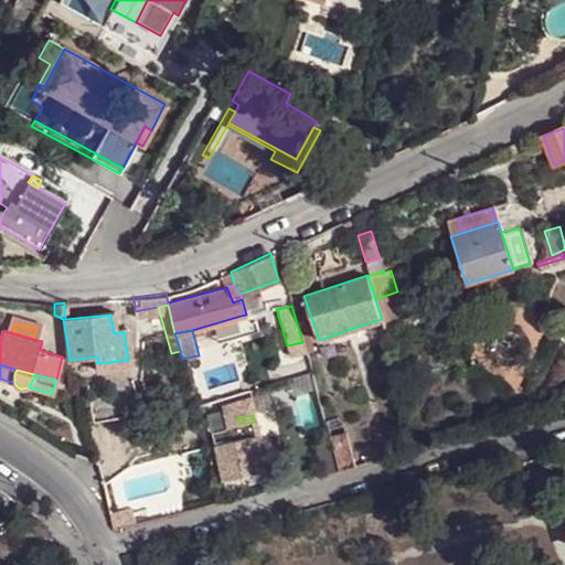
[(255,422),(259,438),(274,433),(270,417),(255,422)]
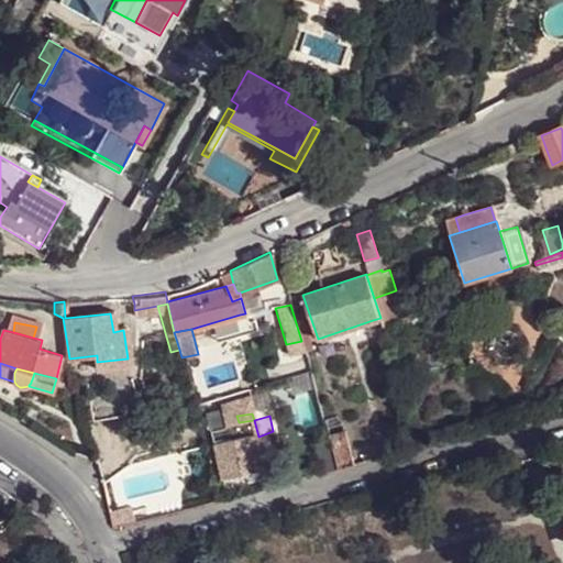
[(211,431),(213,442),(231,438),(253,432),(255,437),(258,437),(254,420),(239,422),(211,431)]
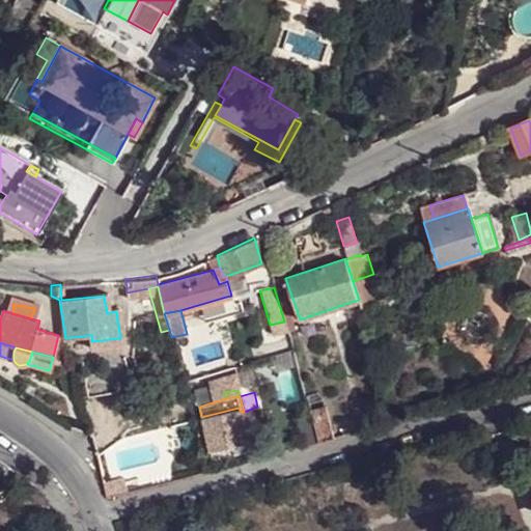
[(239,408),(218,413),(227,446),(247,441),(241,412),(239,408)]
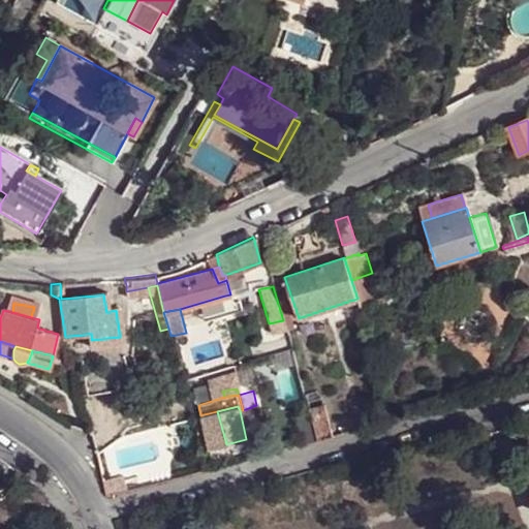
[(210,448),(226,444),(217,411),(200,415),(210,448)]
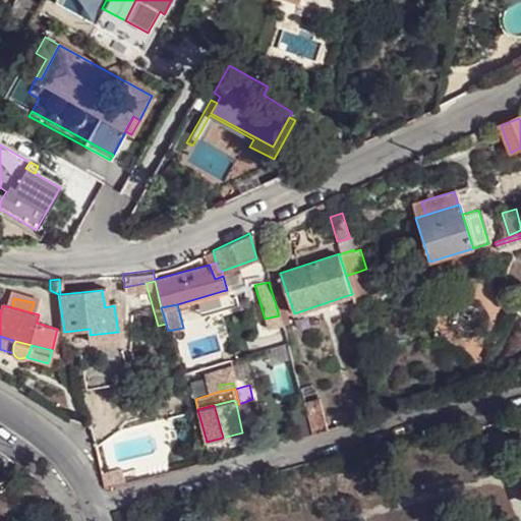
[(315,433),(331,429),(324,405),(309,410),(315,433)]
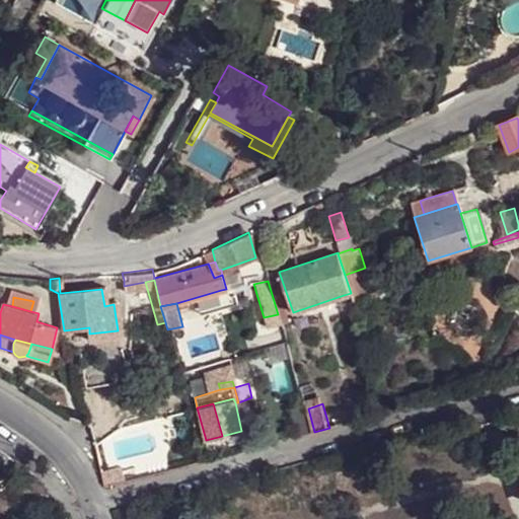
[(300,436),(311,433),(308,425),(297,427),(300,436)]
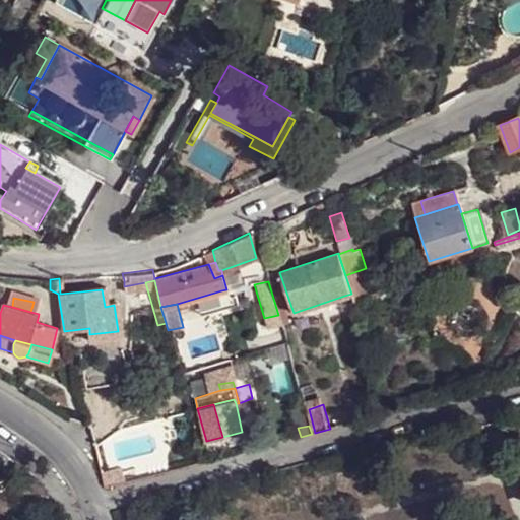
[(222,437),(206,441),(210,452),(244,444),(242,432),(222,437)]
